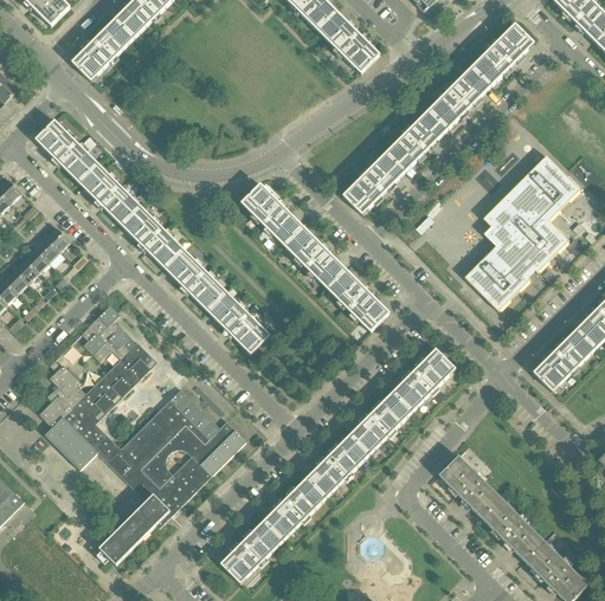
[(25,0),(50,25),(70,5),(64,0),(25,0)]
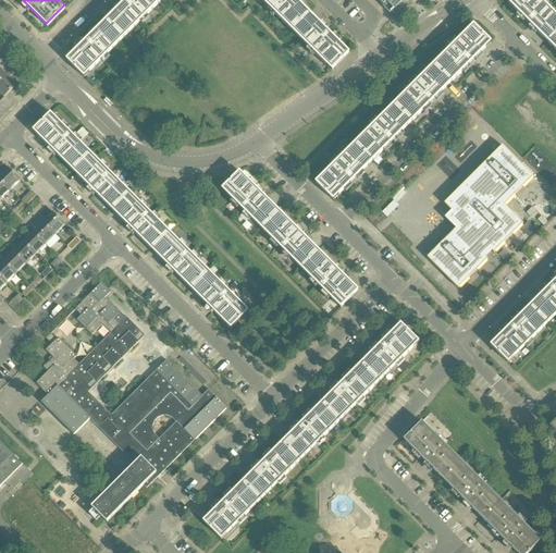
[(120,0),(104,15),(97,24),(65,56),(83,74),(123,34),(156,0),(120,0)]
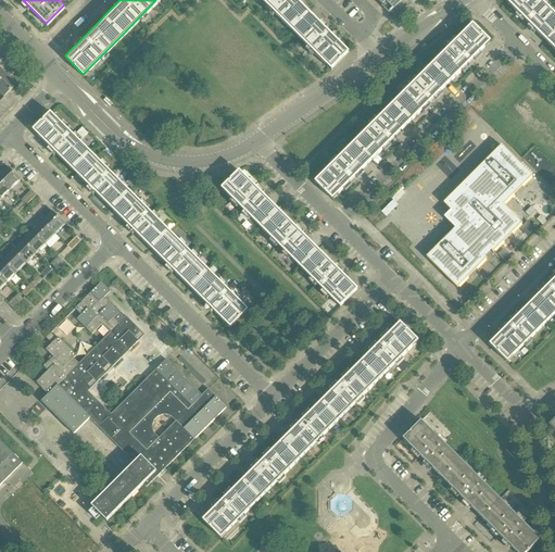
[(263,0),(330,66),(348,49),(323,24),(299,0),(263,0)]
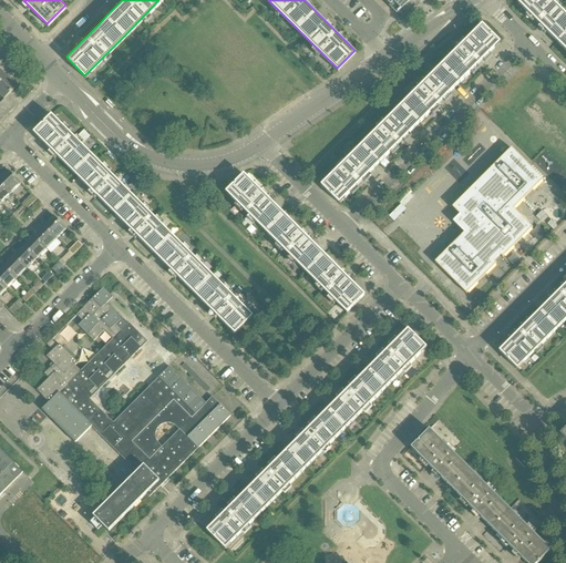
[(388,0),(397,9),(405,0),(388,0)]
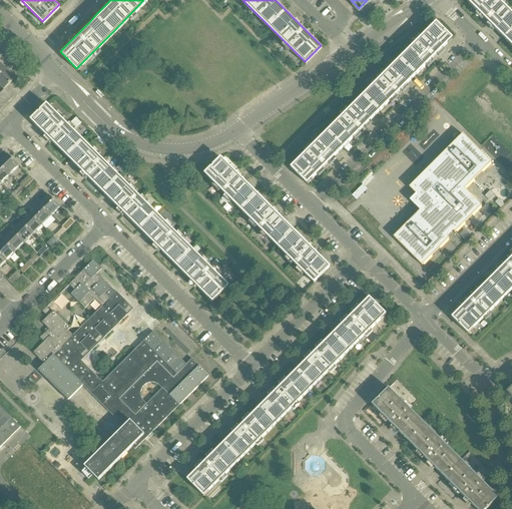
[(468,0),(511,44),(511,11),(500,0),(468,0)]
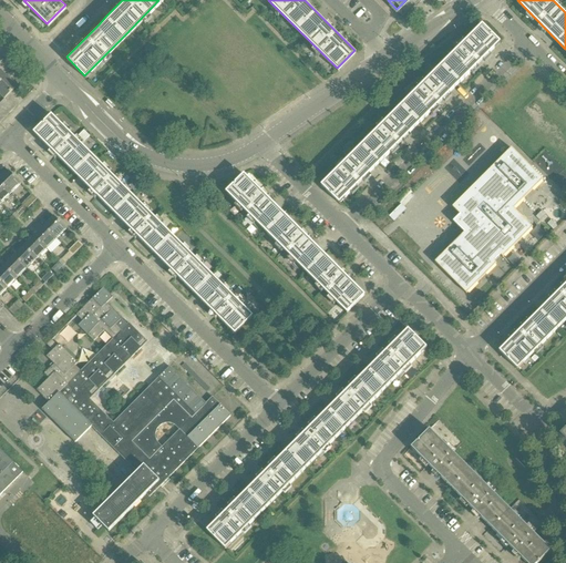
[(481,21),(423,78),(319,182),(338,200),(498,39),(481,21)]
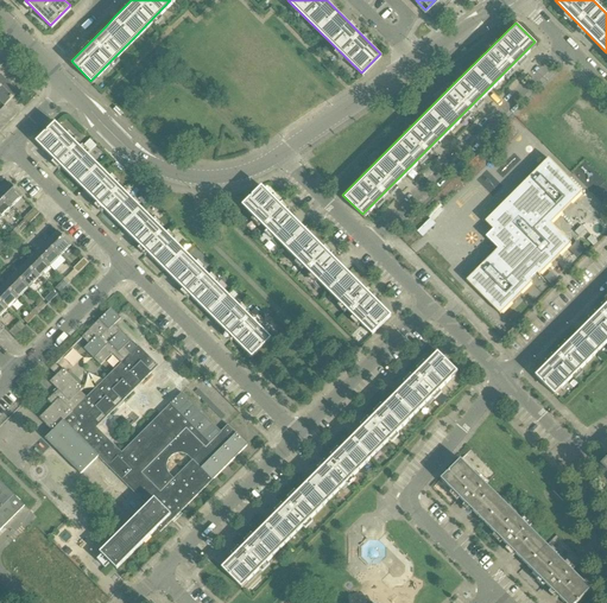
[(0,99),(4,102),(7,97),(13,93),(17,89),(6,77),(0,83),(0,99)]
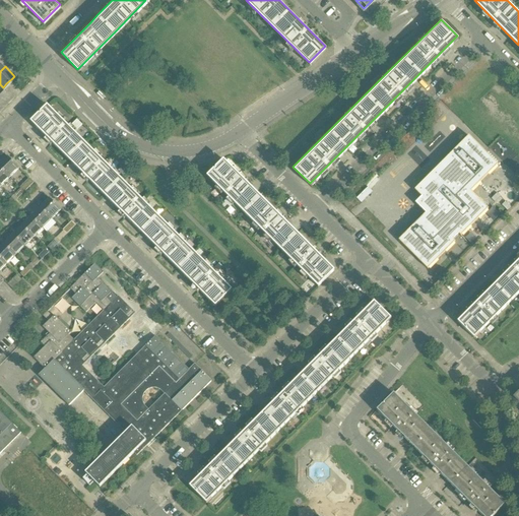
[(11,79),(6,83),(15,92),(19,88),(11,79)]
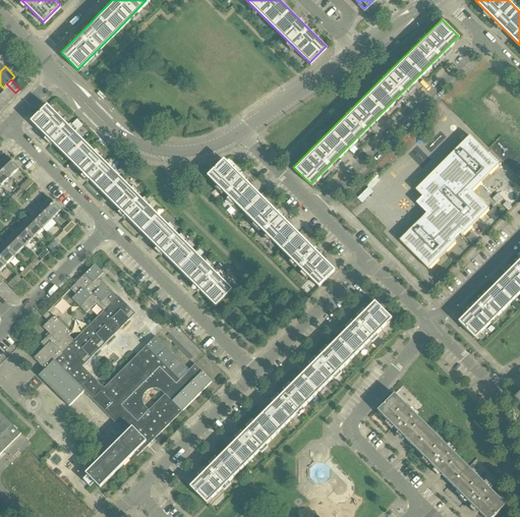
[(6,83),(3,88),(2,89),(11,97),(15,93),(6,83)]
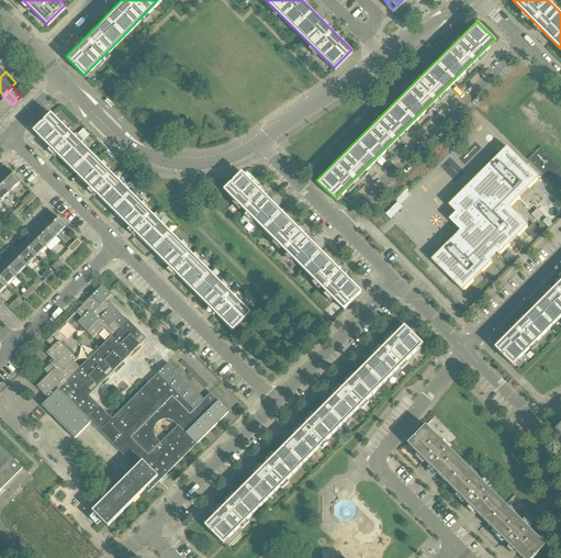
[(2,96),(0,97),(0,101),(7,109),(12,104),(2,96)]
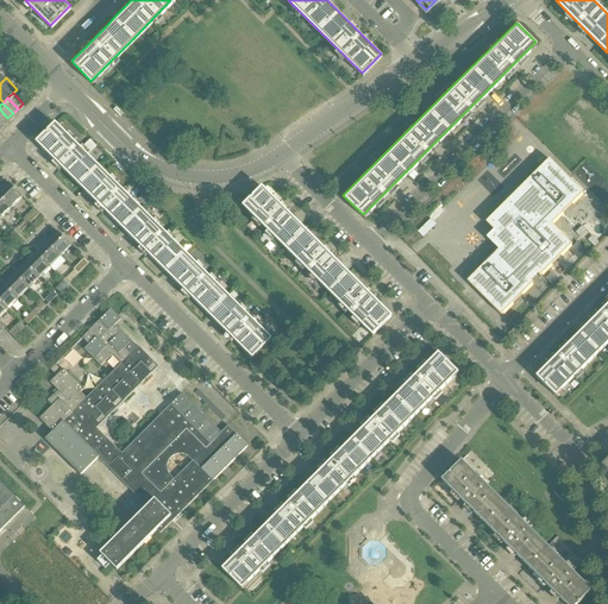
[(35,139),(207,312),(251,354),(270,335),(54,119),(35,139)]
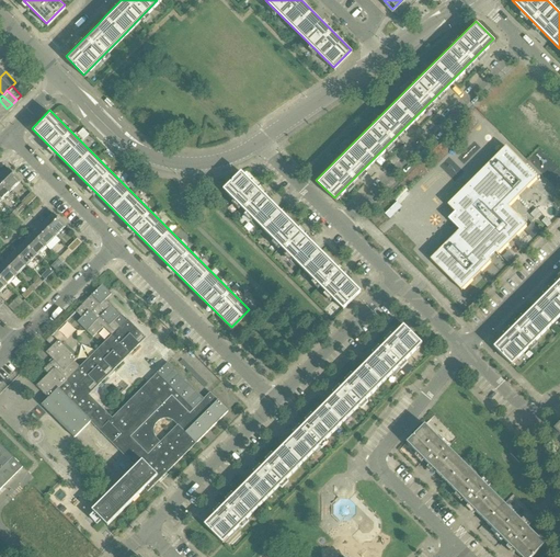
[(429,256),(447,274),(460,286),(490,258),(488,256),(493,249),(495,251),(525,222),(506,203),(536,174),(504,143),(446,201),(454,208),(447,215),(458,226),(429,256)]
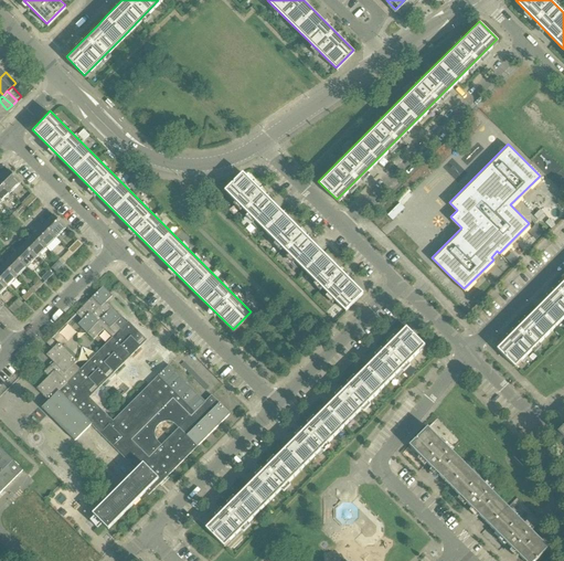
[(7,167),(0,172),(0,179),(10,189),(20,179),(7,167)]
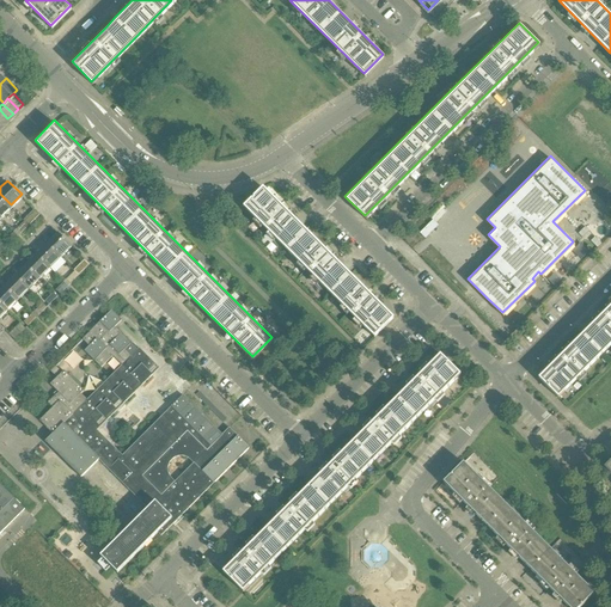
[(242,203),(373,333),(392,314),(262,184),(242,203)]
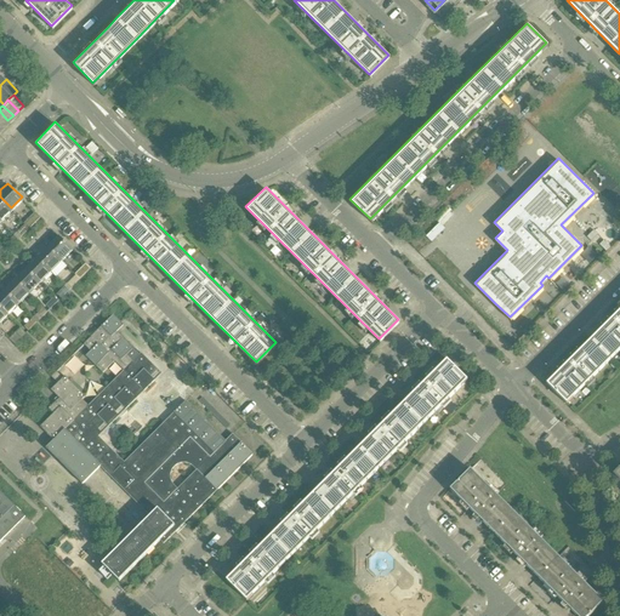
[(0,218),(11,207),(0,197),(0,218)]
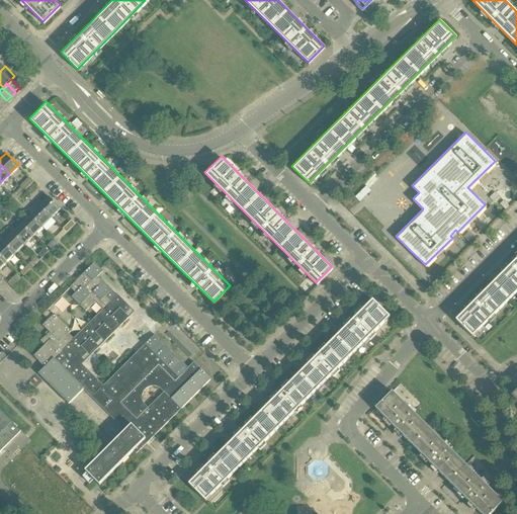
[(28,174),(27,174),(18,183),(19,184),(23,187),(32,178),(28,174)]
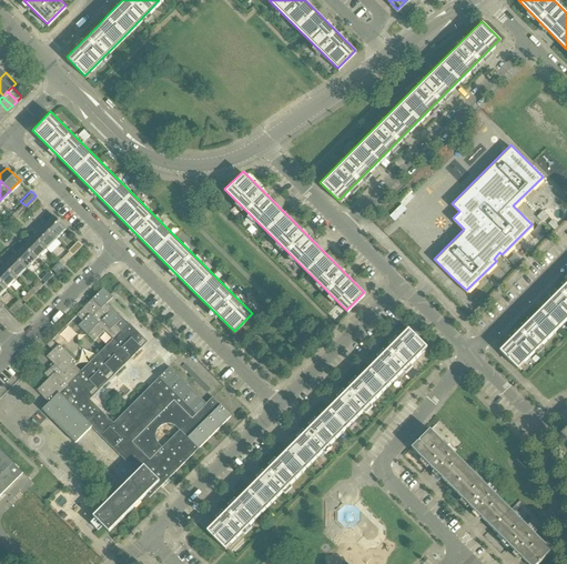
[(388,213),(393,218),(405,205),(401,201),(388,213)]
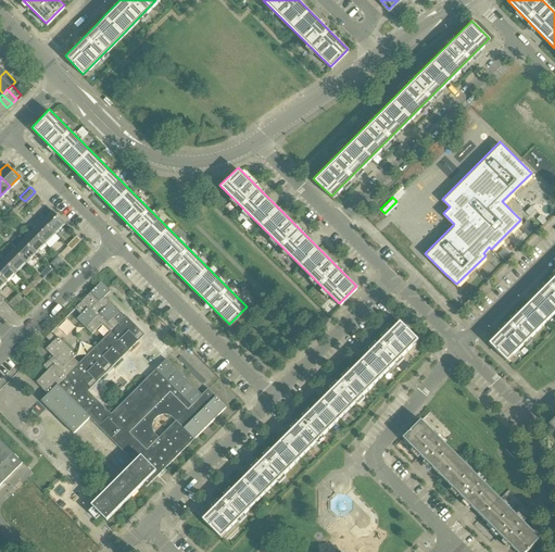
[(13,205),(17,209),(25,201),(21,198),(13,205)]
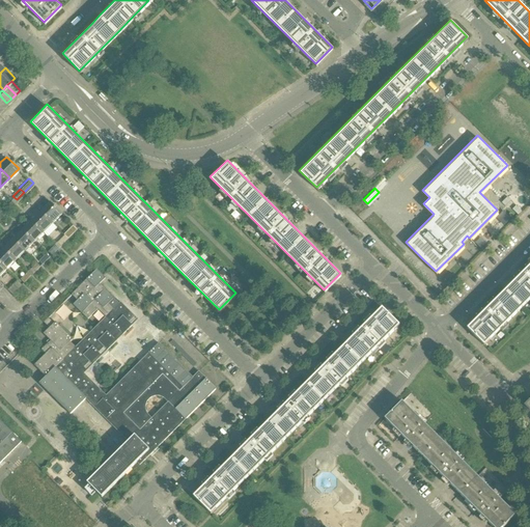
[(4,205),(7,209),(15,201),(10,198),(4,205)]
